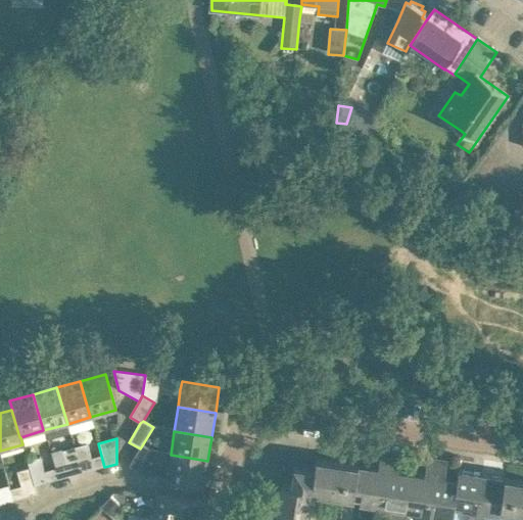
[(87,444),(75,448),(81,472),(81,473),(104,467),(101,456),(91,459),(87,444)]
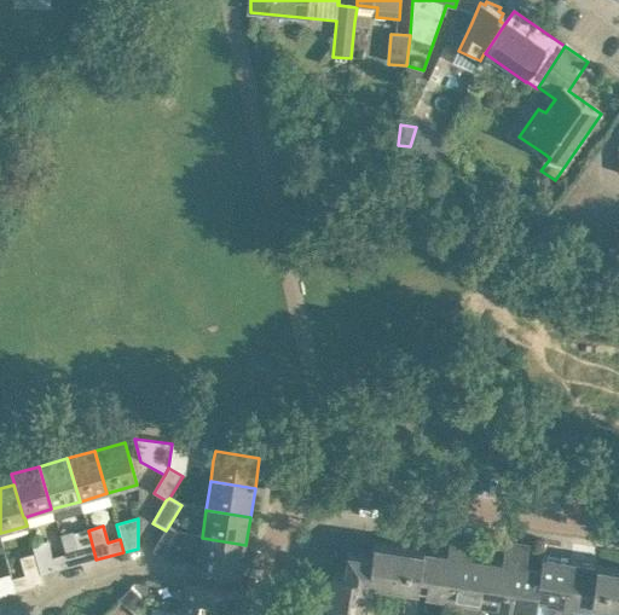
[(180,534),(168,527),(166,531),(152,552),(166,560),(180,534)]
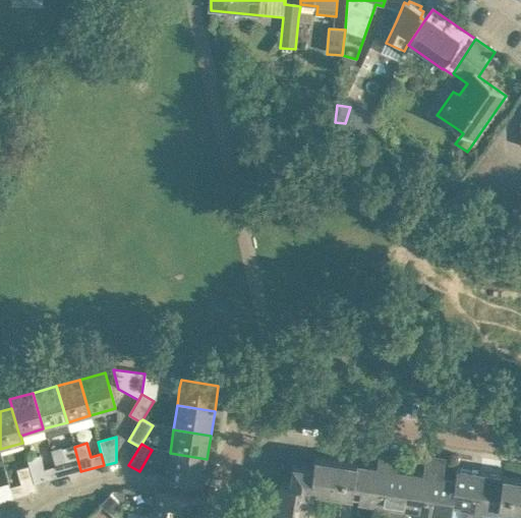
[(65,464),(54,467),(58,478),(69,475),(69,473),(80,470),(74,447),(62,450),(65,464)]
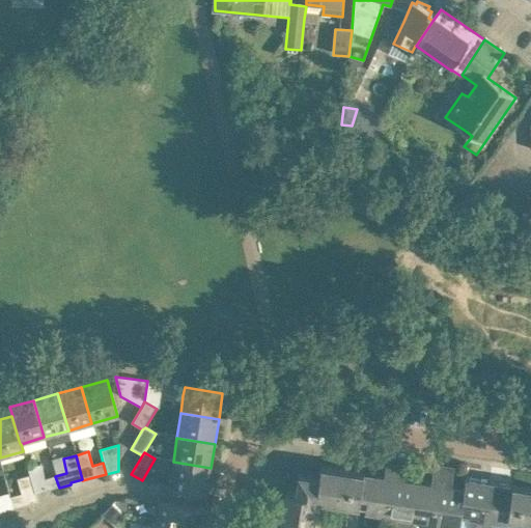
[(207,493),(211,468),(173,462),(169,487),(207,493)]
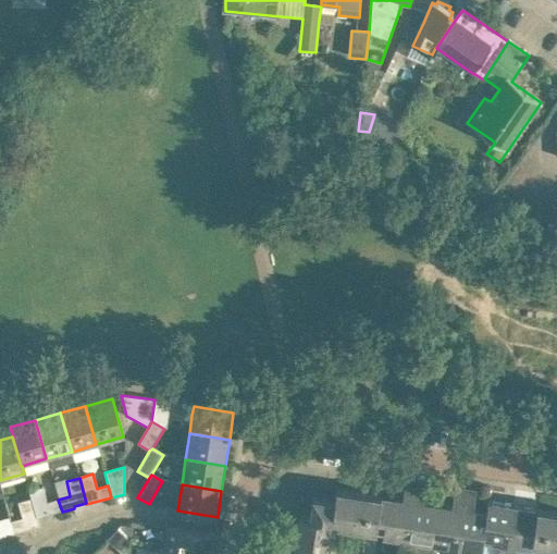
[(36,519),(37,518),(62,512),(58,500),(47,503),(42,488),(29,492),(32,500),(31,501),(36,519)]
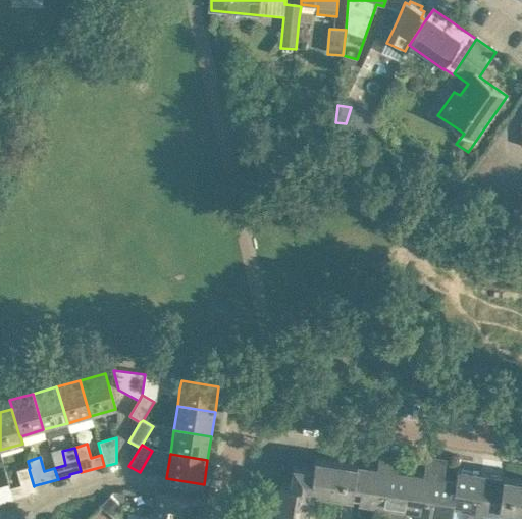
[(313,470),(298,467),(294,467),(291,485),(280,483),(274,518),(307,518),(312,491),(356,499),(361,467),(358,466),(315,460),(313,470)]
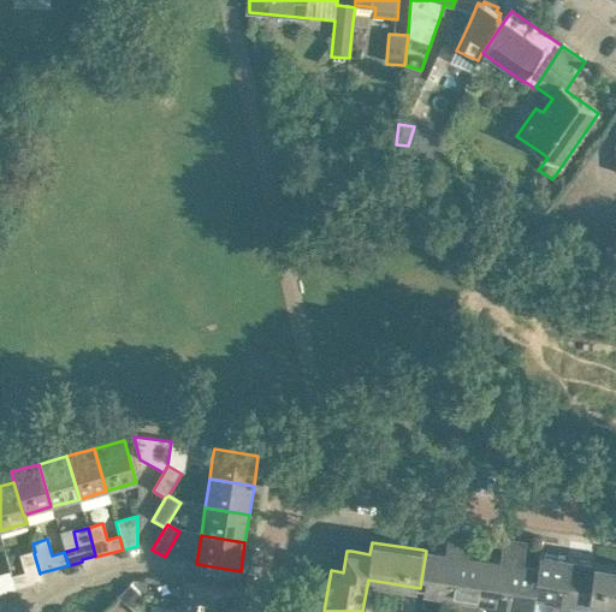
[(422,593),(443,596),(442,604),(450,605),(457,556),(428,552),(426,551),(420,588),(424,588),(422,593)]
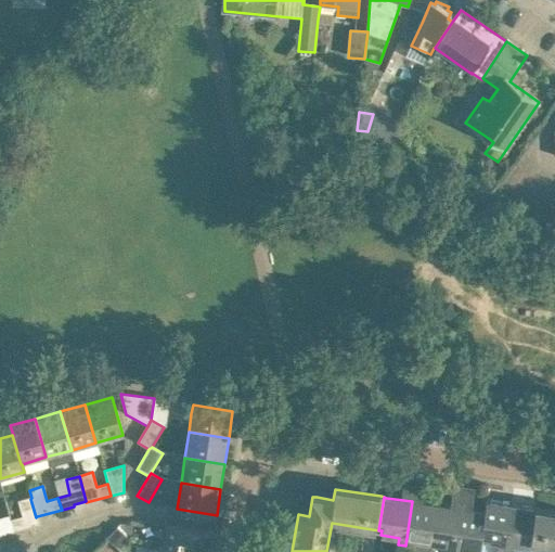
[(18,502),(22,517),(11,521),(14,533),(39,525),(37,516),(36,517),(30,499),(18,502)]
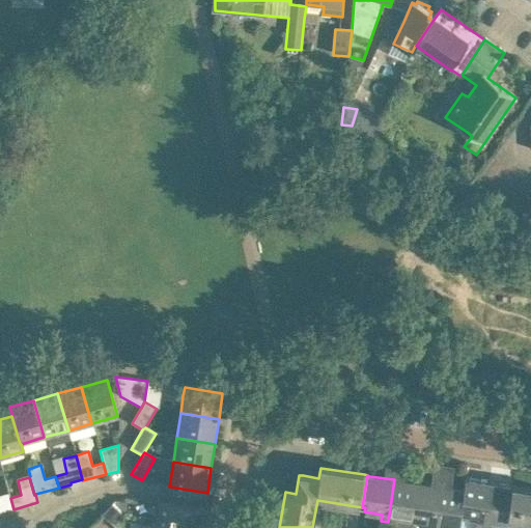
[(394,527),(396,517),(412,519),(417,482),(394,479),(388,522),(381,521),(380,527),(394,527)]
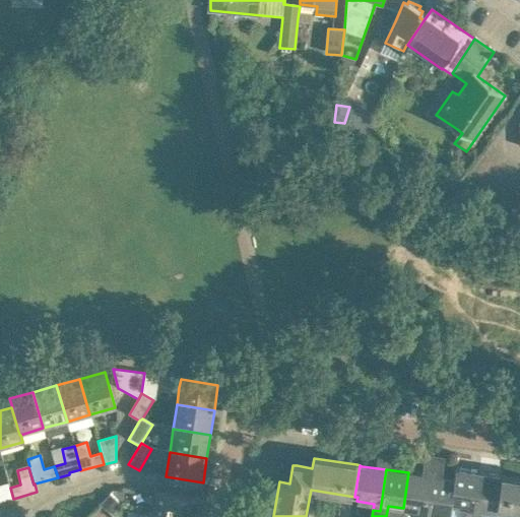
[(451,505),(450,515),(455,516),(465,516),(465,514),(472,515),(478,473),(455,469),(454,479),(451,505)]
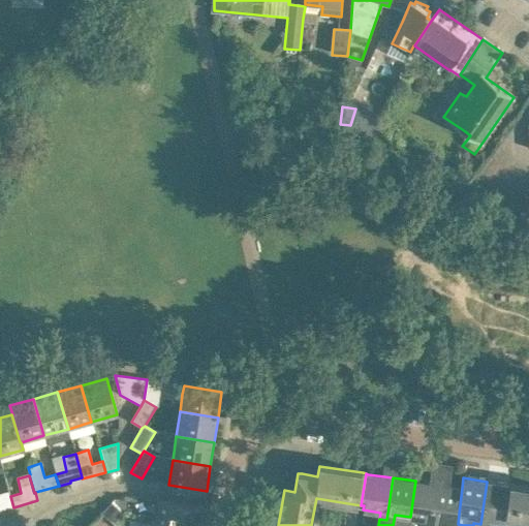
[(0,495),(20,491),(17,478),(0,482),(0,495)]
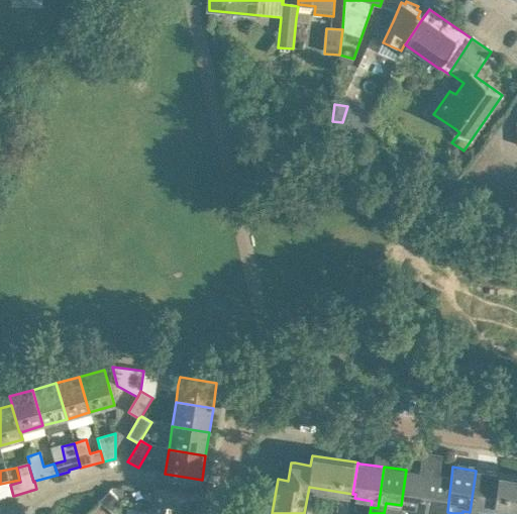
[(406,470),(401,505),(417,508),(416,513),(423,513),(429,474),(406,470)]
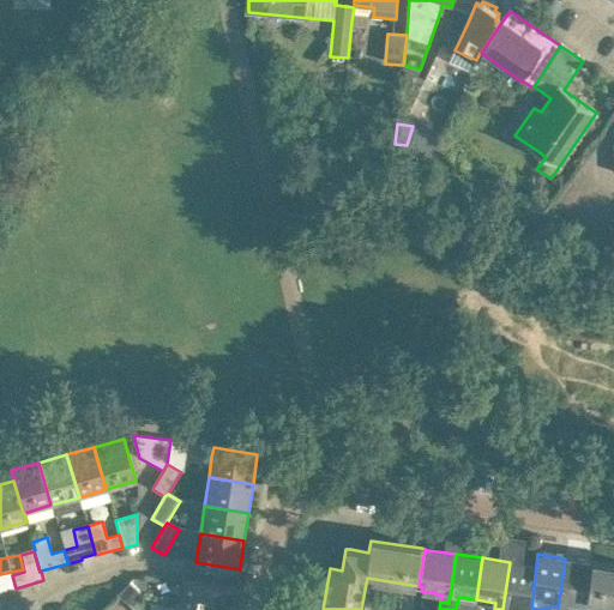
[(587,609),(588,599),(587,599),(593,562),(565,559),(558,608),(549,607),(549,609),(587,609)]
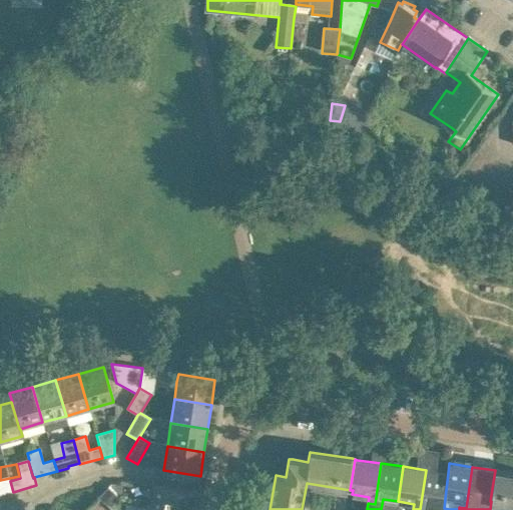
[(427,509),(428,506),(444,508),(445,498),(448,473),(426,470),(420,509),(427,509)]
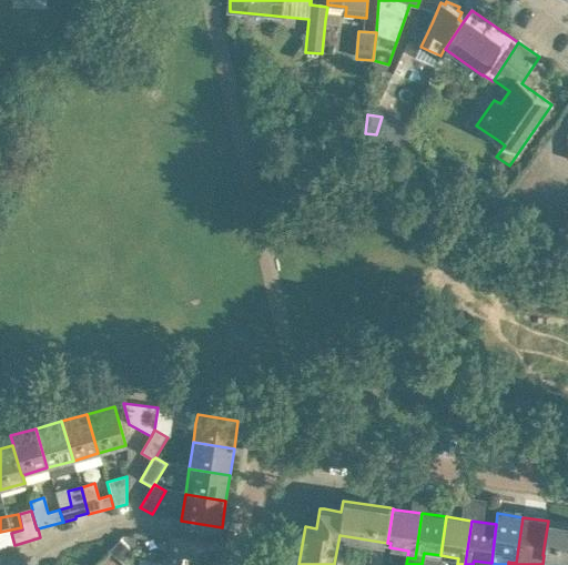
[(567,524),(548,521),(543,555),(544,555),(567,558),(567,524)]
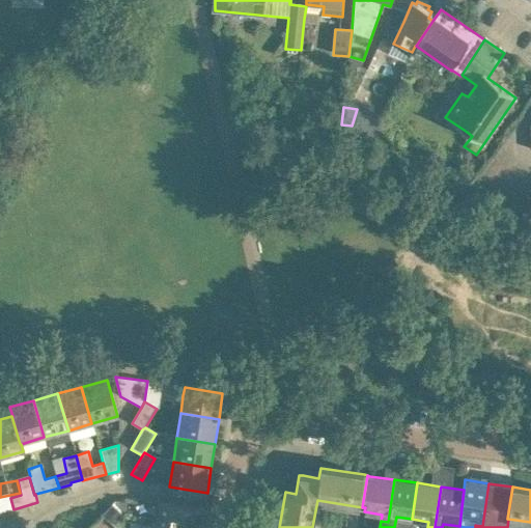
[(0,512),(14,509),(10,498),(0,500),(0,512)]
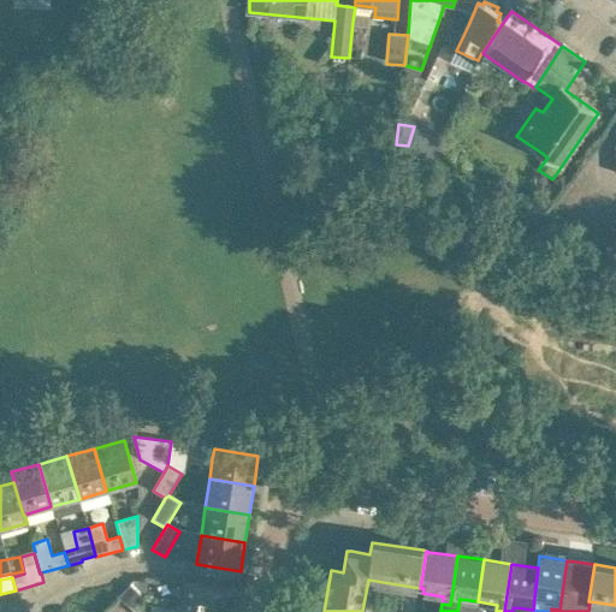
[(184,584),(181,611),(229,611),(230,604),(242,606),(243,593),(184,584)]
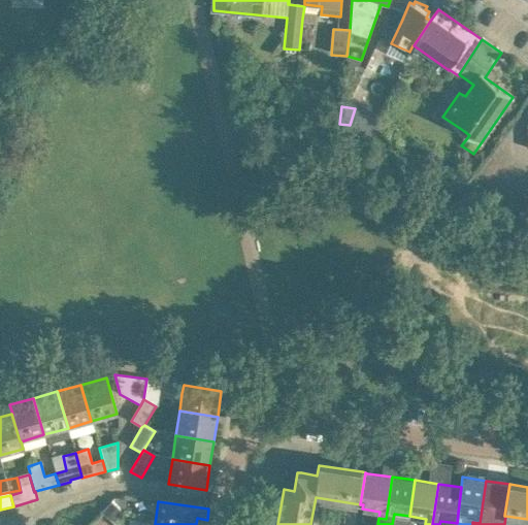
[(101,513),(109,520),(120,510),(111,502),(101,513)]
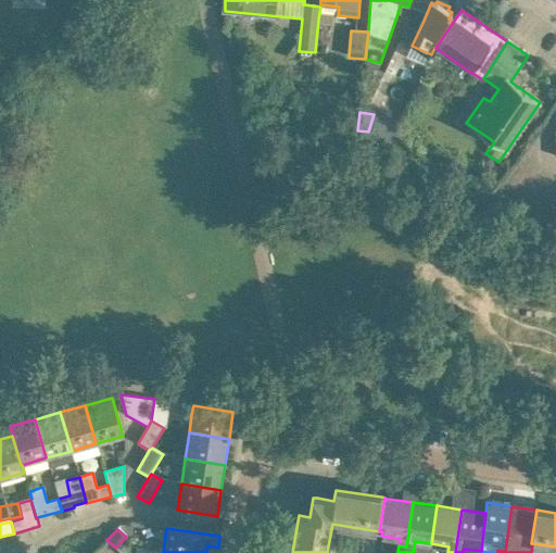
[(371,552),(375,536),(364,533),(361,552),(371,552)]
